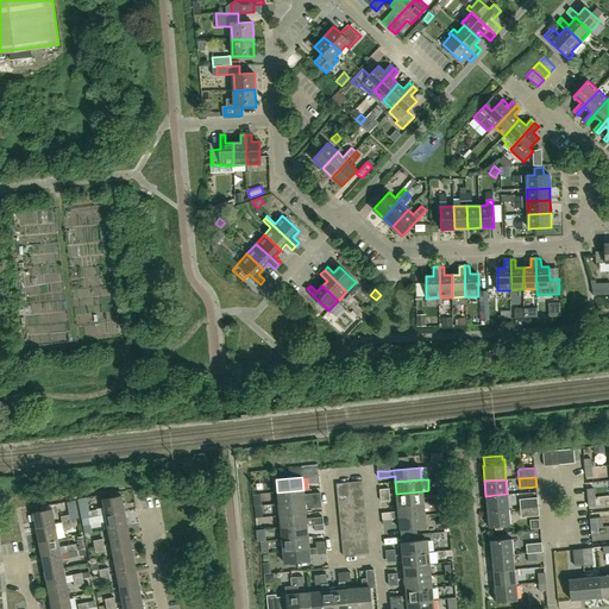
[(277,493),(278,503),(303,501),(312,501),(311,495),(303,495),(303,490),(277,493)]
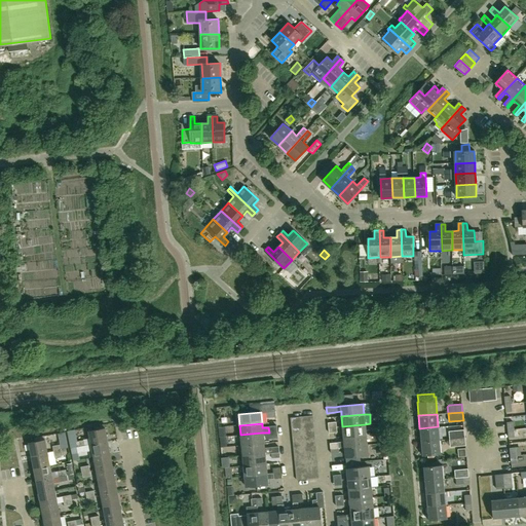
[(343,437),(366,435),(365,424),(342,426),(343,437)]
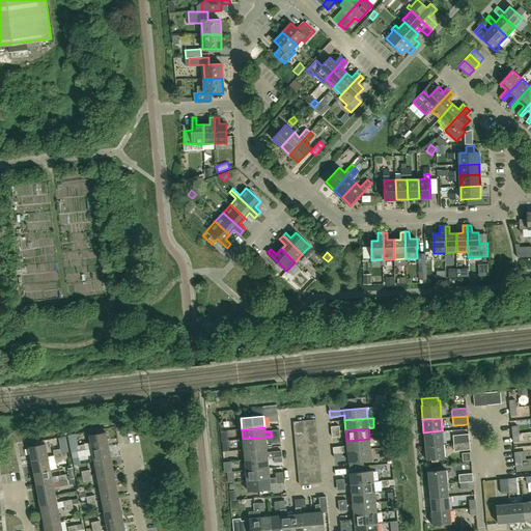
[(425,445),(444,444),(442,430),(423,432),(425,445)]
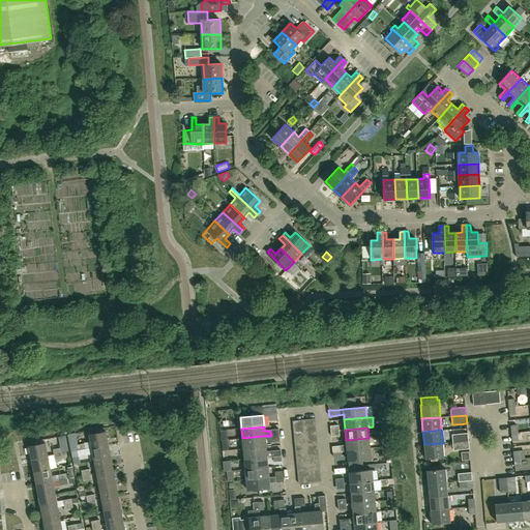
[(91,447),(108,444),(106,431),(89,434),(91,447)]
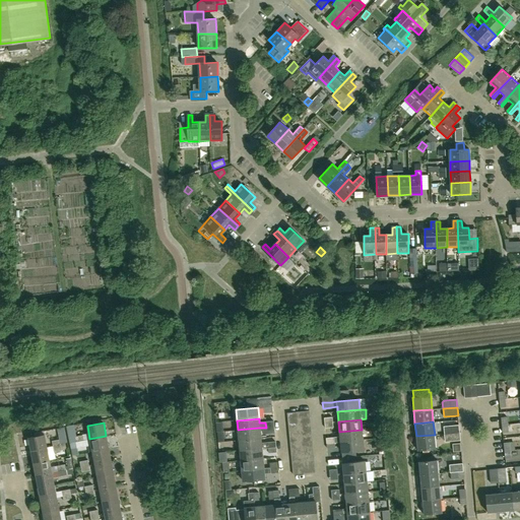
[(444,434),(459,433),(459,425),(443,426),(444,434)]
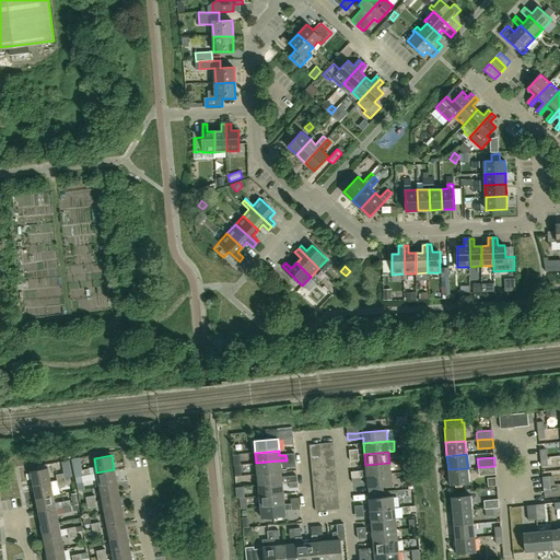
[(256,463),(257,474),(280,471),(280,467),(287,466),(287,461),(279,461),(256,463)]
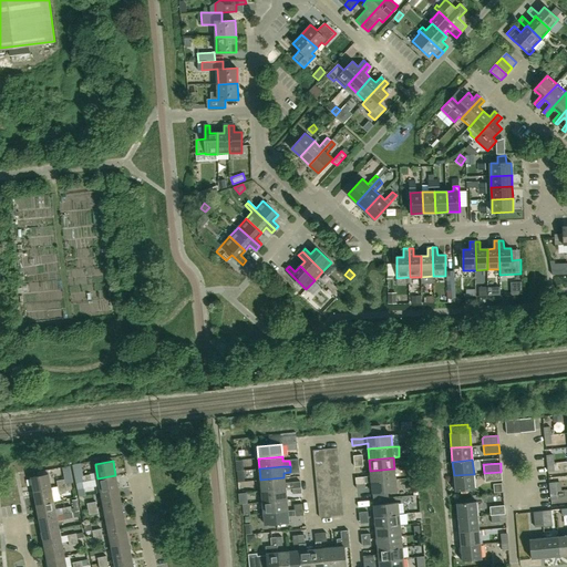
[(366,483),(371,482),(395,480),(394,468),(370,471),(370,476),(356,477),(356,483),(366,483)]
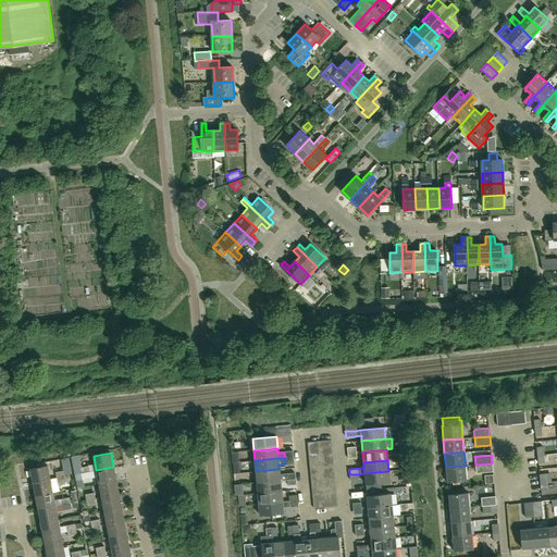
[(477,473),(493,471),(492,463),(475,465),(477,473)]
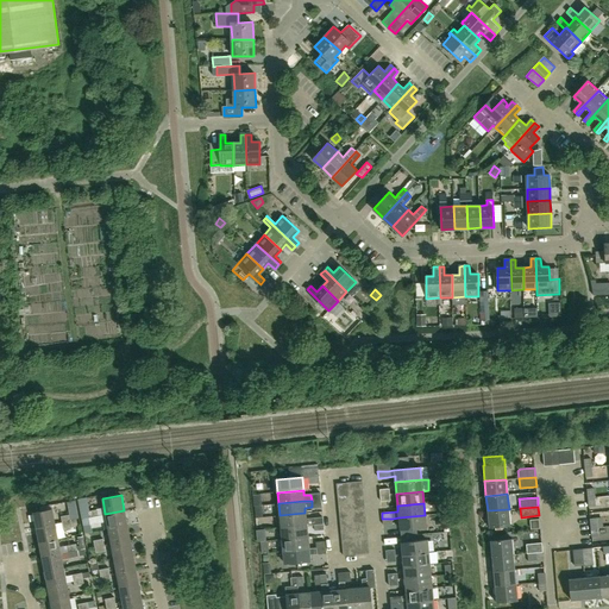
[(37,527),(55,523),(52,508),(33,512),(37,527)]
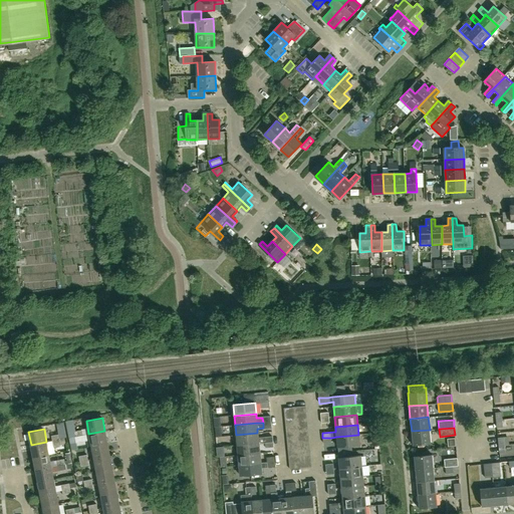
[(423,444),(431,443),(430,430),(412,431),(413,445),(418,444),(420,444),(423,444)]
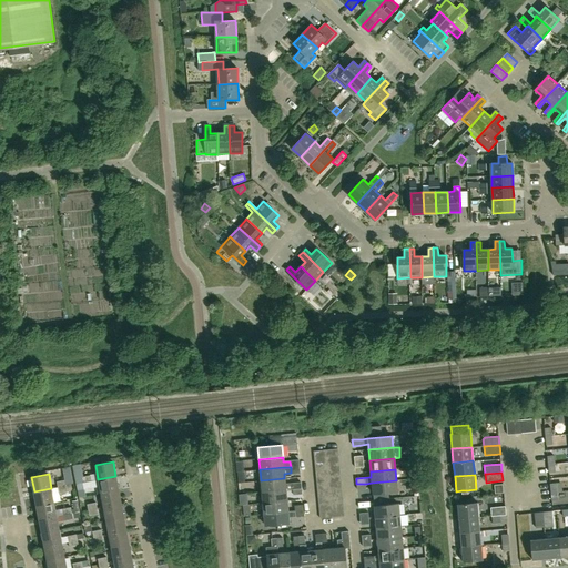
[(100,493),(119,489),(115,476),(98,479),(100,493)]
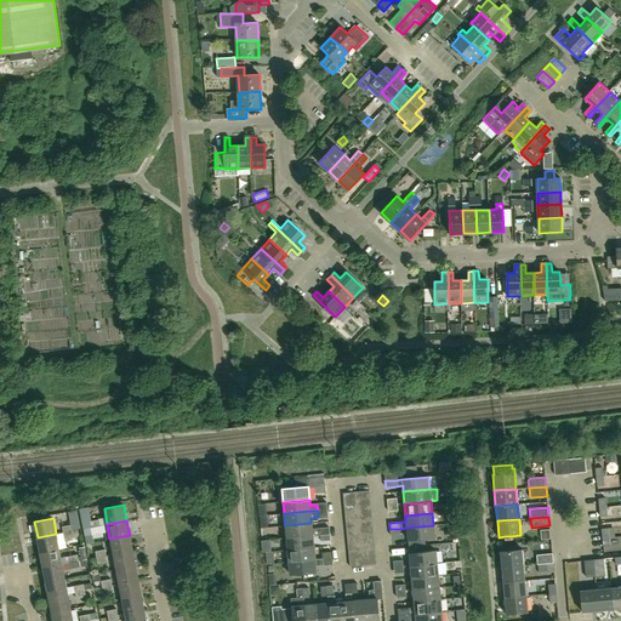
[(312,529),(311,523),(285,525),(286,537),(312,535),(319,534),(319,535),(329,534),(329,528),(312,529)]
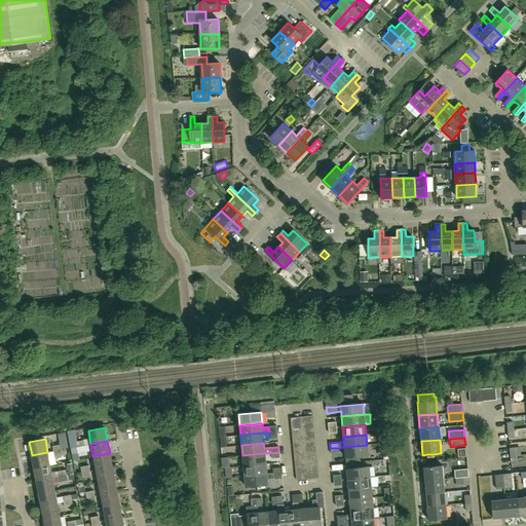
[(361,461),(360,456),(368,455),(367,445),(344,447),(345,457),(346,457),(346,462),(361,461)]
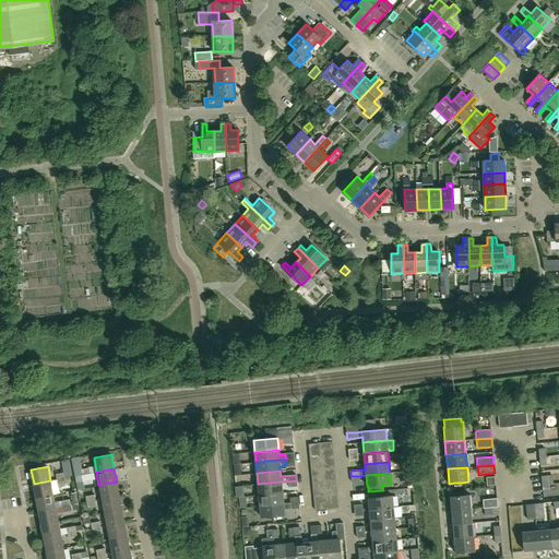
[(36,497),(54,494),(50,480),(34,484),(36,497)]
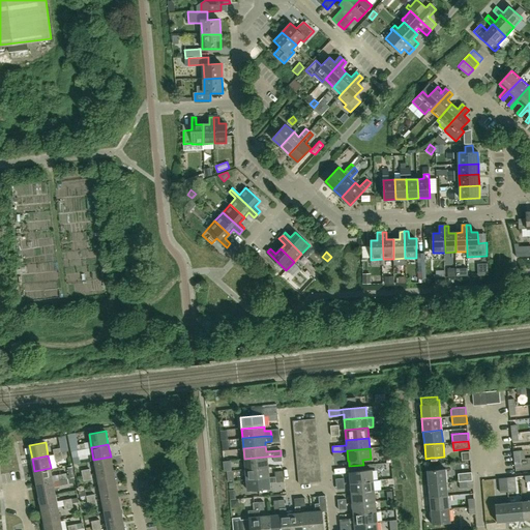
[(96,472),(113,469),(111,457),(93,460),(96,472)]
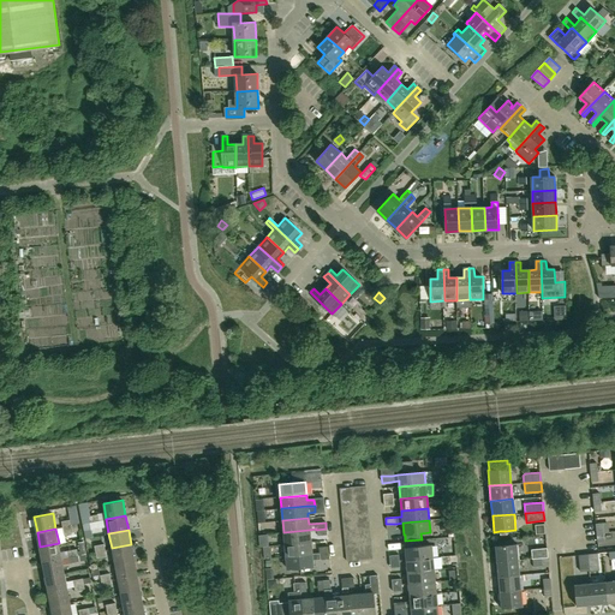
[(285,544),(310,542),(309,530),(284,532),(285,544)]
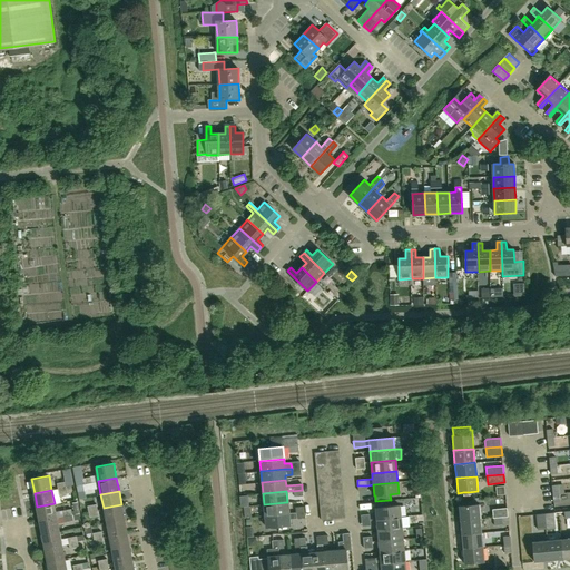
[(477,504),(475,499),(462,500),(463,505),(459,505),(460,521),(480,519),(479,503),(477,504)]
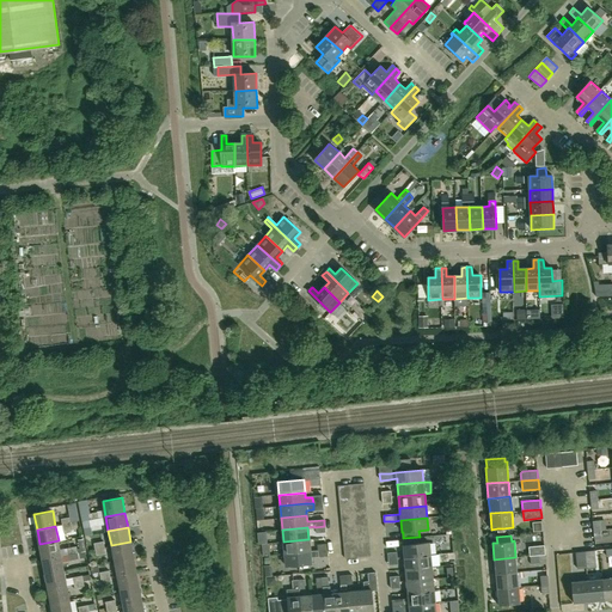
[(420,544),(420,537),(403,538),(404,545),(403,545),(404,557),(430,555),(429,543),(420,544)]
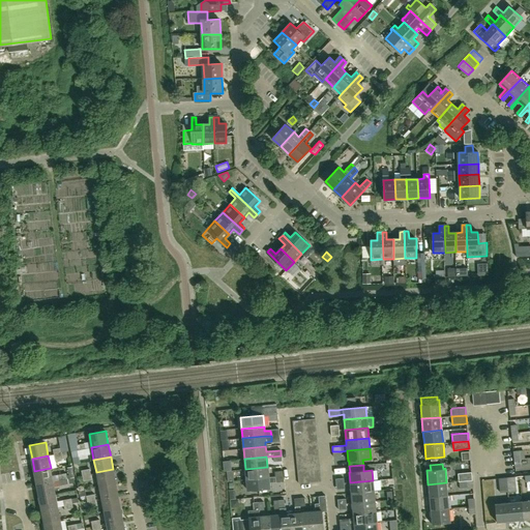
[(74,477),(71,467),(67,468),(69,474),(66,475),(66,473),(58,474),(59,480),(67,478),(69,478),(74,477)]
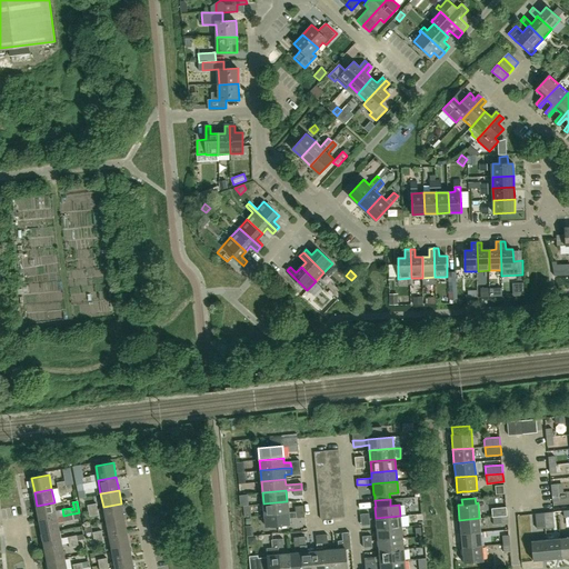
[(287,501),(263,503),(265,515),(288,512),(287,501)]
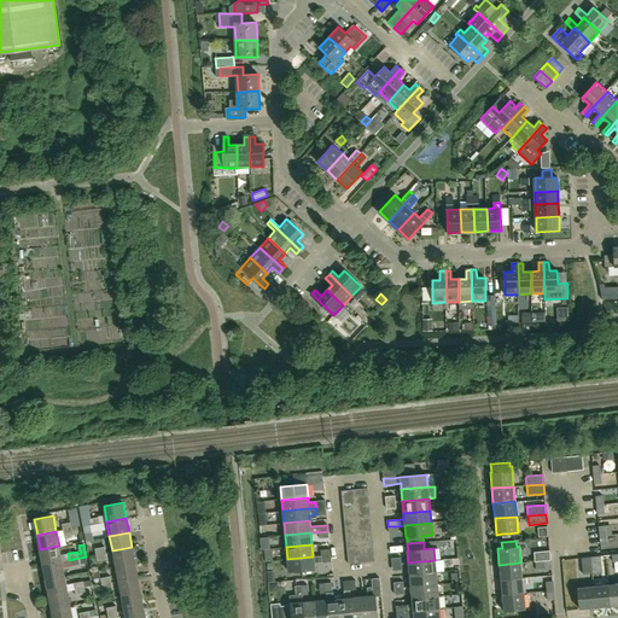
[(42,565),(62,560),(59,546),(40,549),(42,565)]
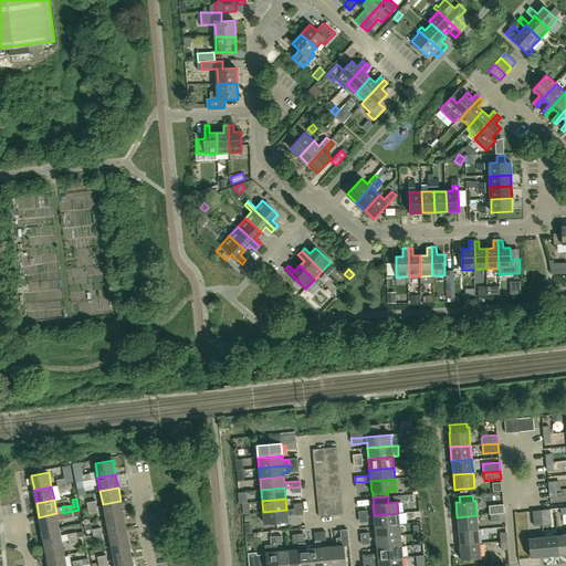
[(105,519),(123,514),(121,501),(103,504),(105,519)]
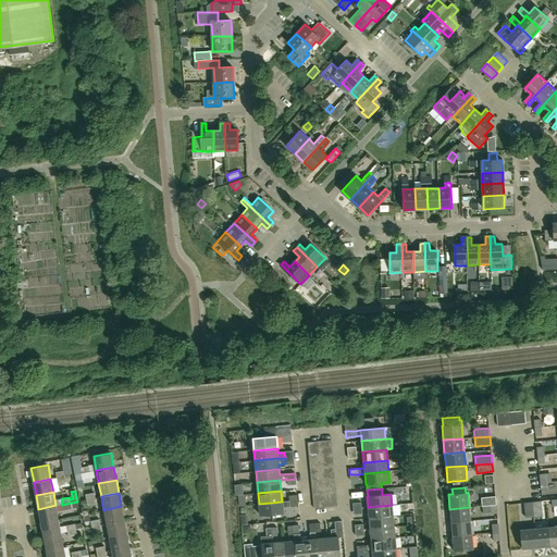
[(482,506),(490,506),(496,505),(495,496),(481,497),(482,506)]
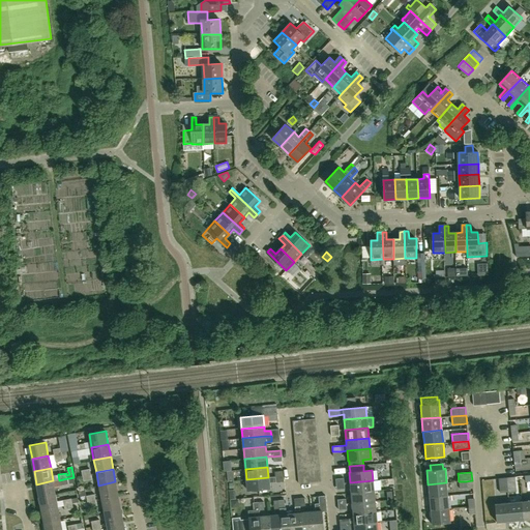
[(247,490),(269,488),(269,482),(284,481),(284,476),(275,477),(268,477),(246,479),(247,490)]
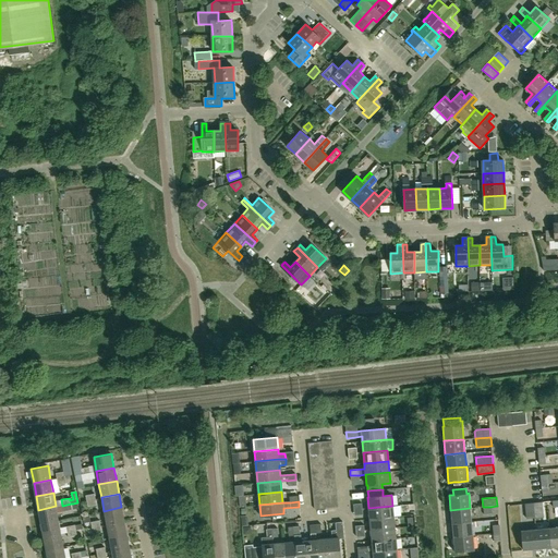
[(542,501),(533,502),(534,518),(535,518),(534,516),(536,516),(536,509),(543,508),(542,501)]
